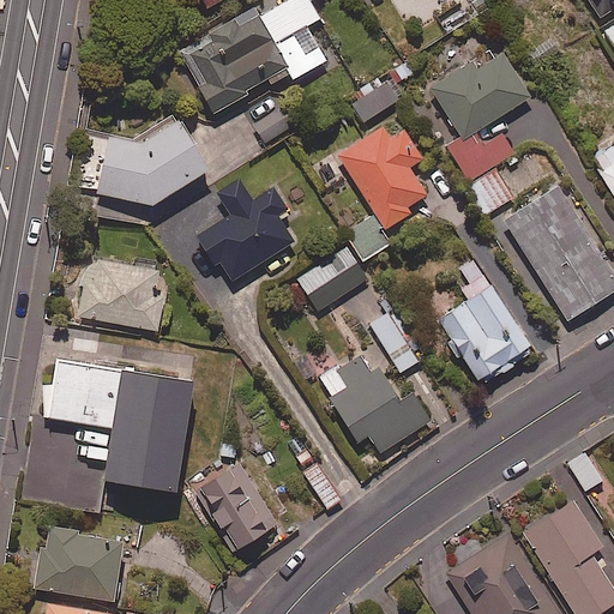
[(339,54),(308,0),(282,0),(283,1),(259,16),(254,8),(176,53),(214,118),(251,97),(247,91),(266,79),(270,86),(288,76),(292,82),(339,54)]
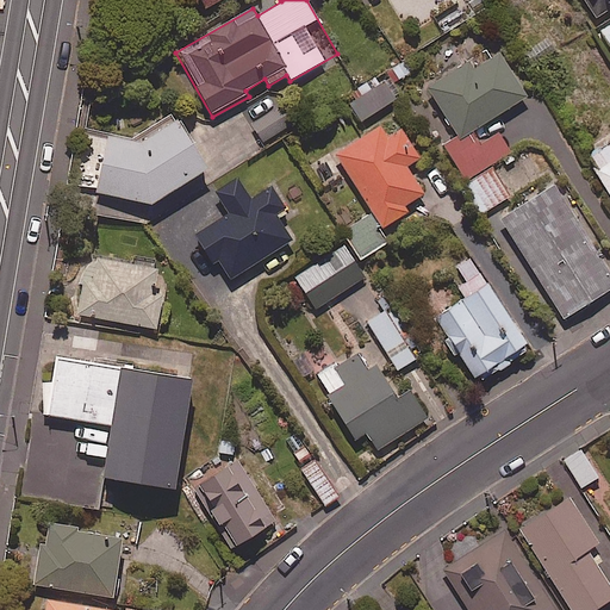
[(609,2),(609,0),(582,0),(595,19),(609,10),(608,5),(609,2)]
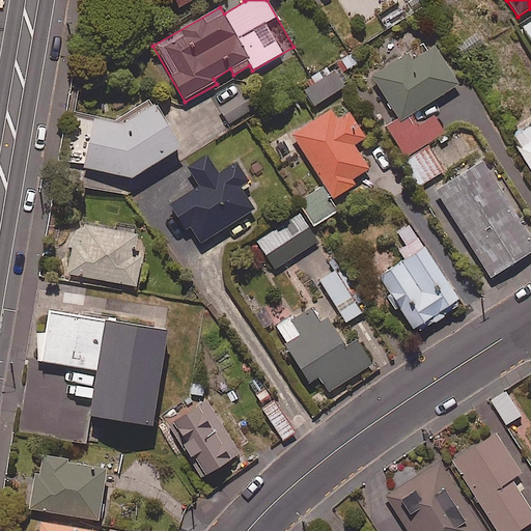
[(458,85),(436,48),(415,61),(410,53),(372,77),(400,121),(458,85)]
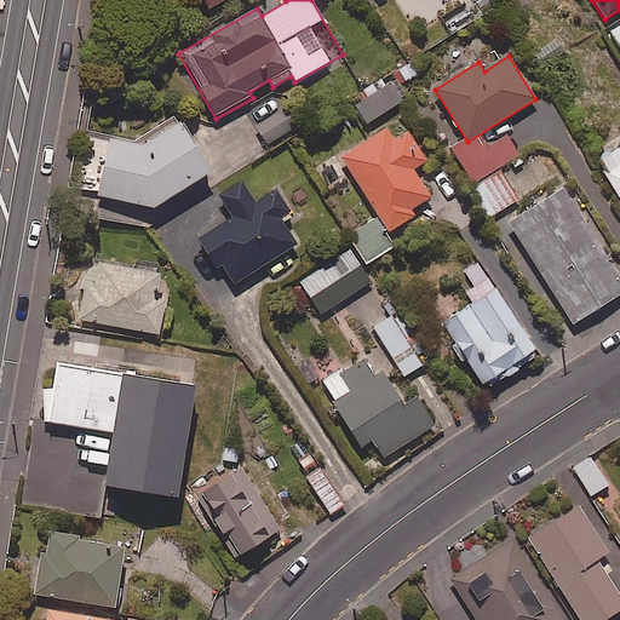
[(406,98),(395,81),(355,107),(367,125),(406,98)]
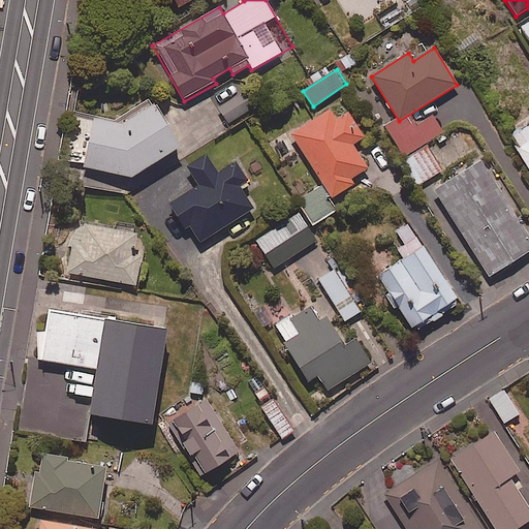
[(256,106),(242,84),(214,100),(228,124),(256,106)]
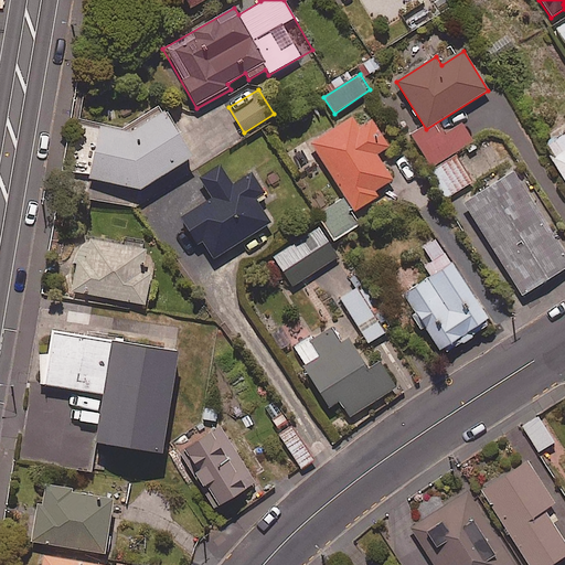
[(72,116),(63,170),(88,177),(87,180),(141,193),(191,160),(157,108),(124,130),(72,116)]
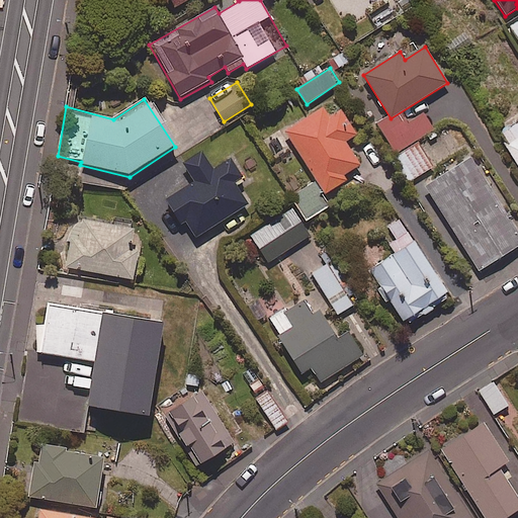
[(329,118),(322,107),(284,131),(325,194),(348,179),(345,175),(359,165),(344,142),(356,135),(341,110),(329,118)]
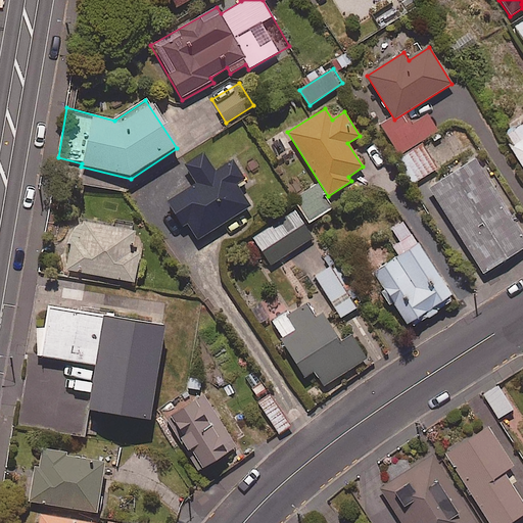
[(390,116),(378,125),(398,157),(439,132),(428,114),(414,123),(408,112),(393,122),(390,116)]
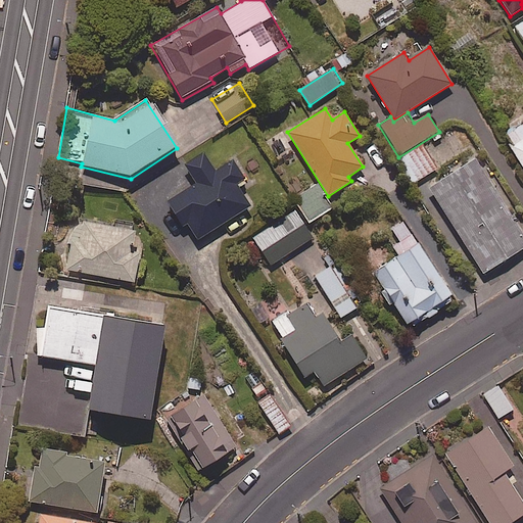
[(522,123),(504,136),(522,167),(522,123)]
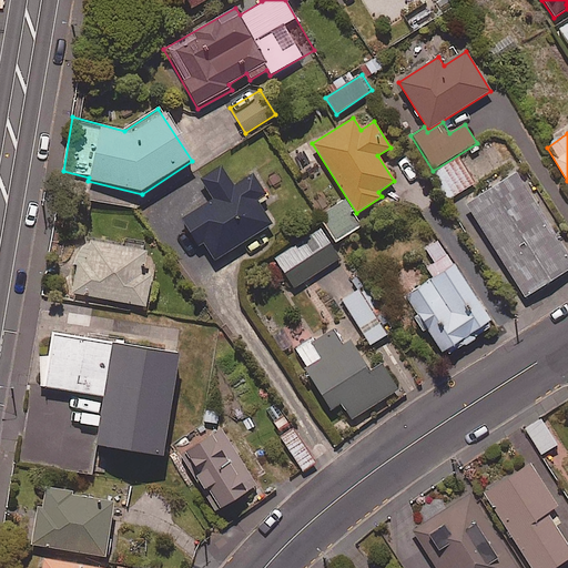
[(474,183),(458,156),(432,173),(447,200),(474,183)]
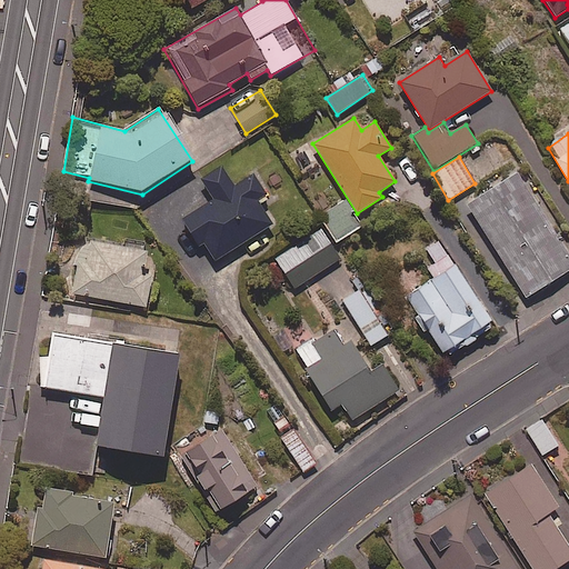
[(233,186),(222,167),(200,180),(213,200),(180,220),(198,250),(206,246),(216,261),(272,226),(259,203),(268,198),(253,173),(233,186)]
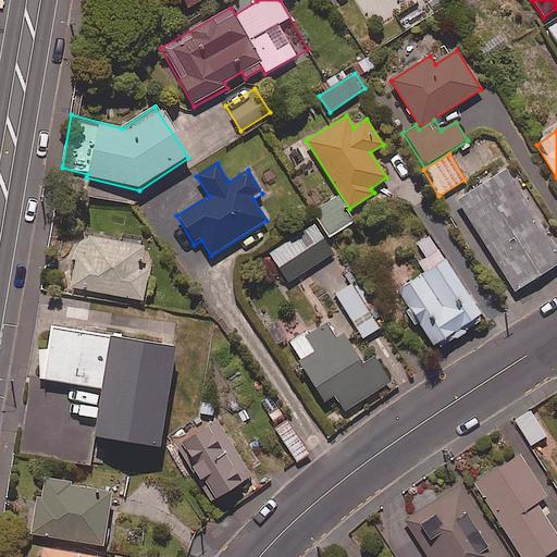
[(556,265),(556,250),(507,171),(456,202),(512,294),(556,265)]
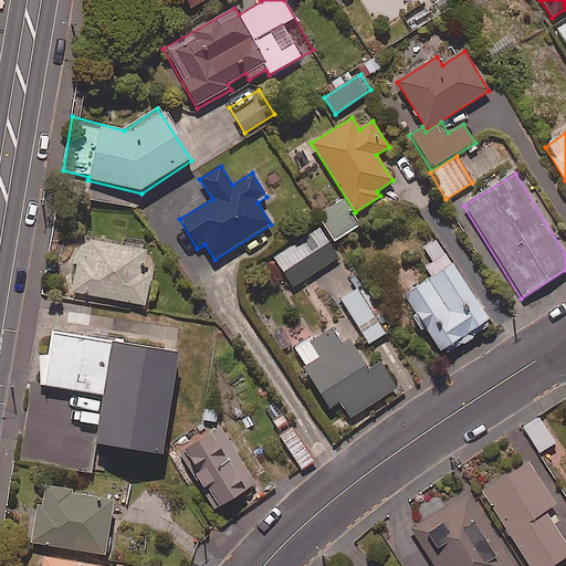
[(359,231),(346,200),(322,211),(335,241),(359,231)]
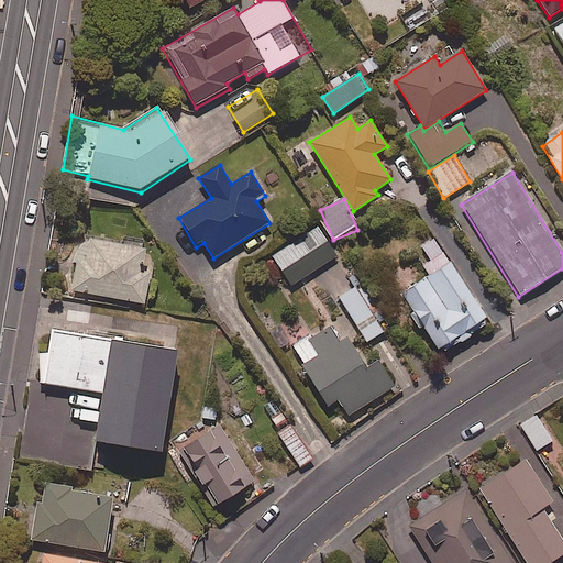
[(335,256),(318,228),(273,256),(291,285),(335,256)]
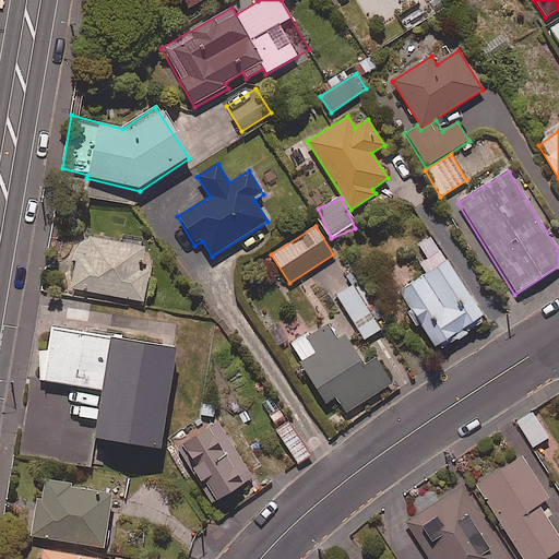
[(144,246),(80,235),(70,289),(143,304),(149,271),(140,270),(144,246)]
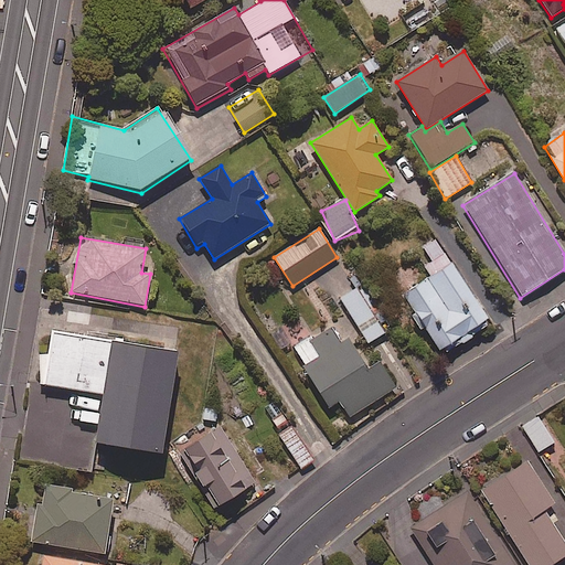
[(491,323),(435,240),(422,248),(437,272),(402,296),(443,355),(491,323)]
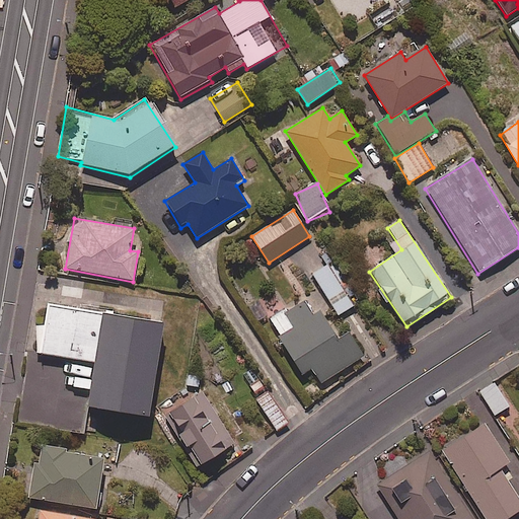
[(354,306),(327,265),(312,274),(338,316),(354,306)]
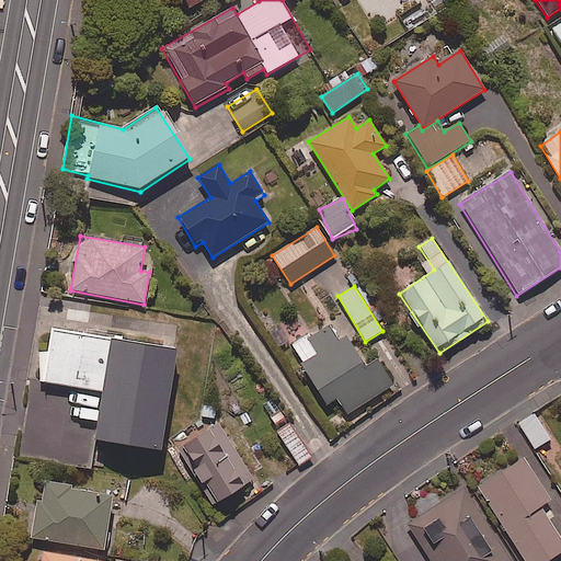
[(181,325),(57,307),(48,358),(107,367),(100,415),(165,426),(181,325)]
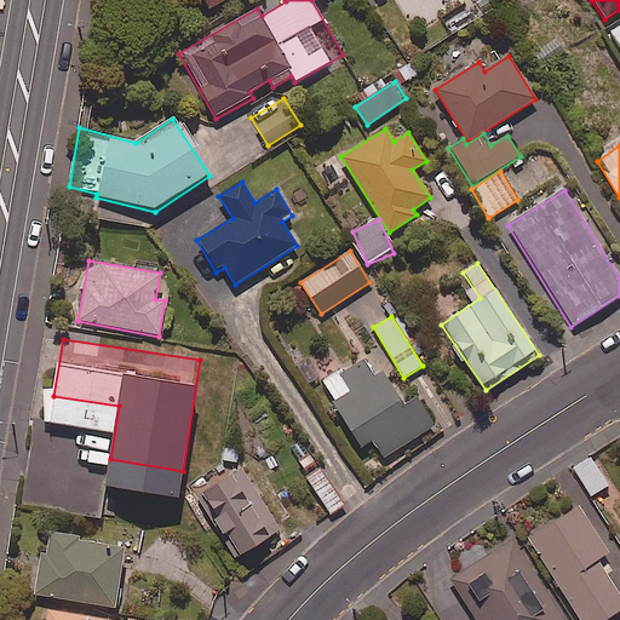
[(374,375),(366,360),(322,384),(372,475),(440,437),(418,397),(402,407),(383,372),(374,375)]
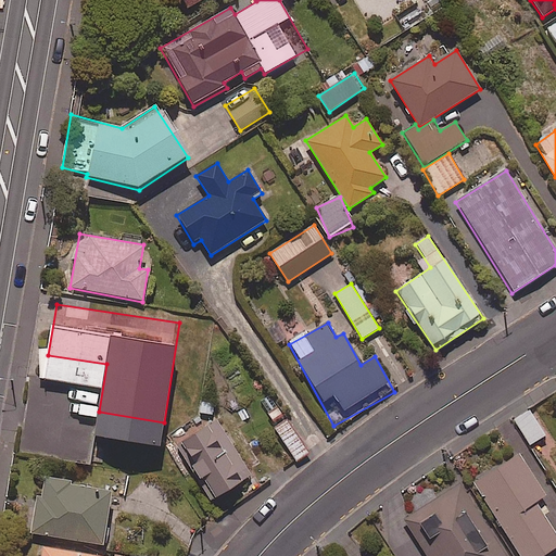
[(315,429),(302,409),(274,428),(297,460),(307,453),(299,440),(315,429)]
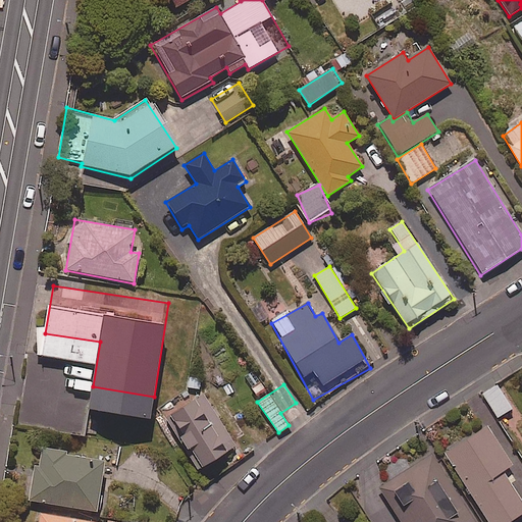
[(512,409),(497,385),(483,395),(498,418),(512,409)]
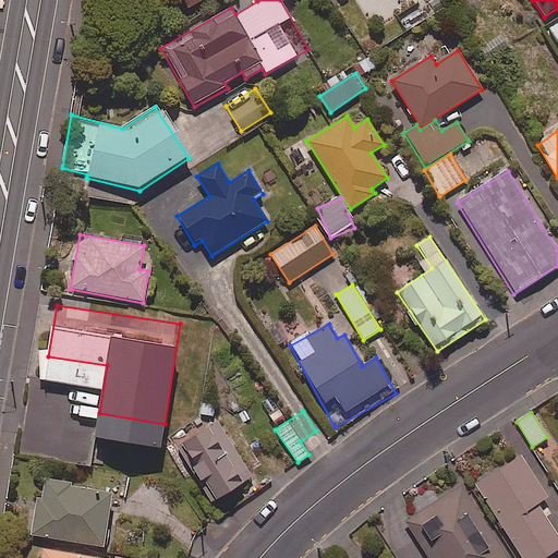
[(253,478),(217,422),(177,447),(213,504),(253,478)]
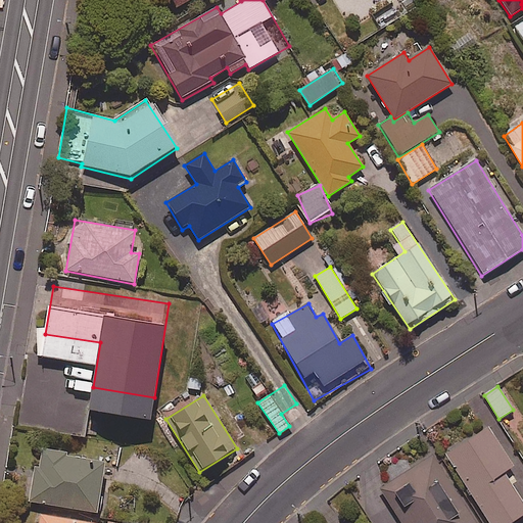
[(489,522),(510,522),(522,515),(522,503),(504,473),(513,467),(488,428),(445,455),(489,522)]
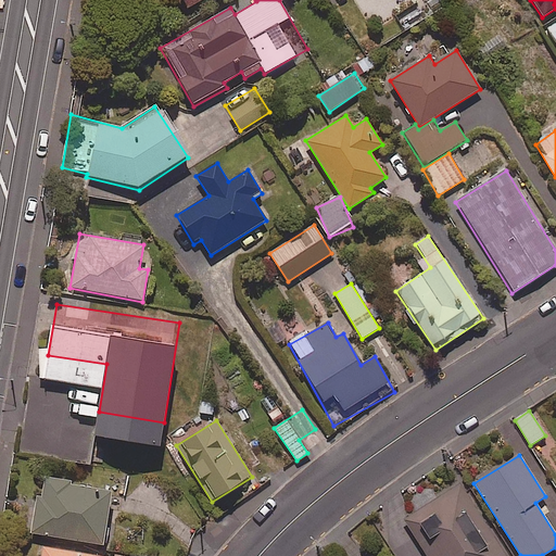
[(102,546),(111,494),(70,487),(71,482),(46,477),(41,497),(38,496),(32,533),(102,546)]
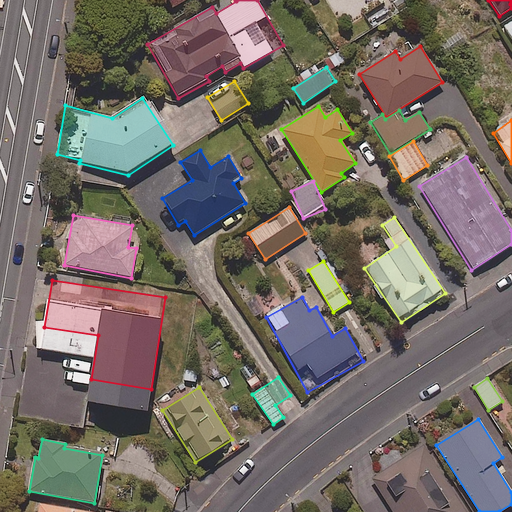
[(372,478),(394,511),(465,511),(423,445),(372,478)]
